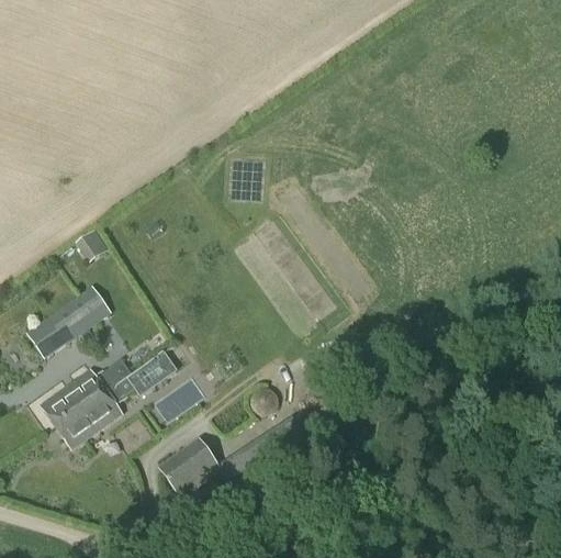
[(83,257),(102,244),(93,230),(75,243),(83,257)]
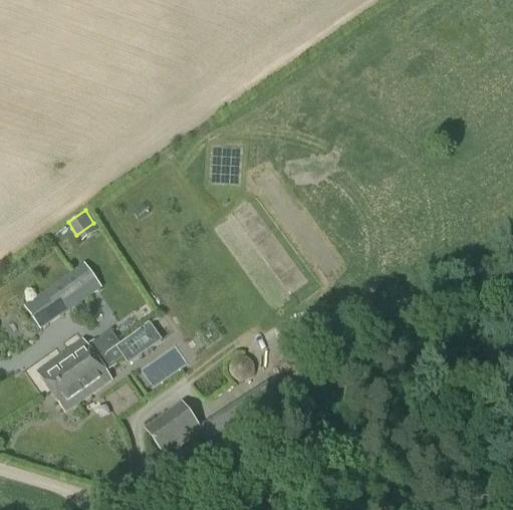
[(61,314),(100,286),(83,261),(23,304),(37,324),(57,309),(61,314)]
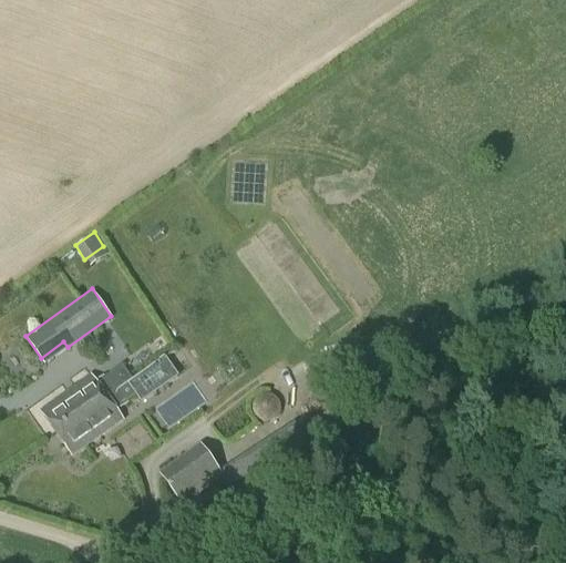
[(53,427),(103,391),(90,372),(40,408),(53,427)]
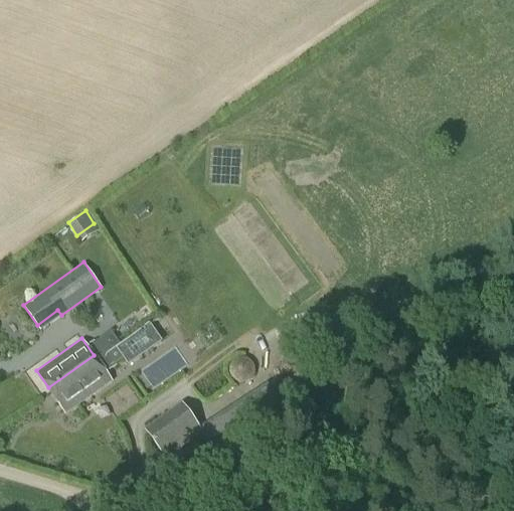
[(94,355),(48,387),(61,405),(107,373),(94,355)]
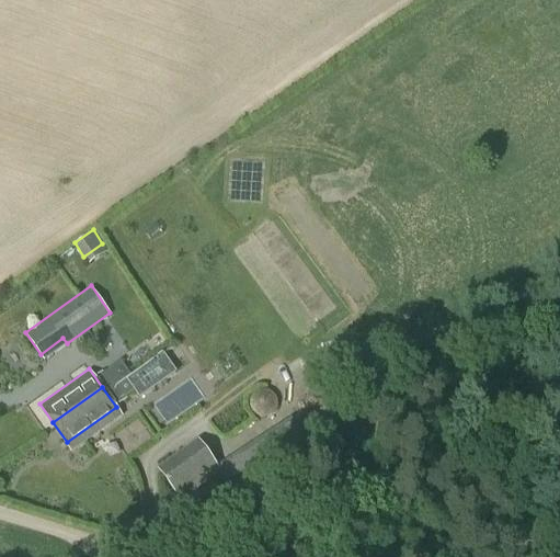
[(262,415),(264,415),(266,415),(269,413),(271,412),(273,410),(274,409),(275,407),(276,405),(276,402),(276,399),(276,397),(275,395),(274,393),(273,391),(271,389),(269,388),(266,387),(264,387),(262,387),(260,387),(258,388),(255,389),(253,390),(252,393),(250,395),(250,396),(249,399),(249,401),(249,404),(250,406),(250,408),(252,410),(253,411),(255,413),(258,415),(260,415),(262,415)]
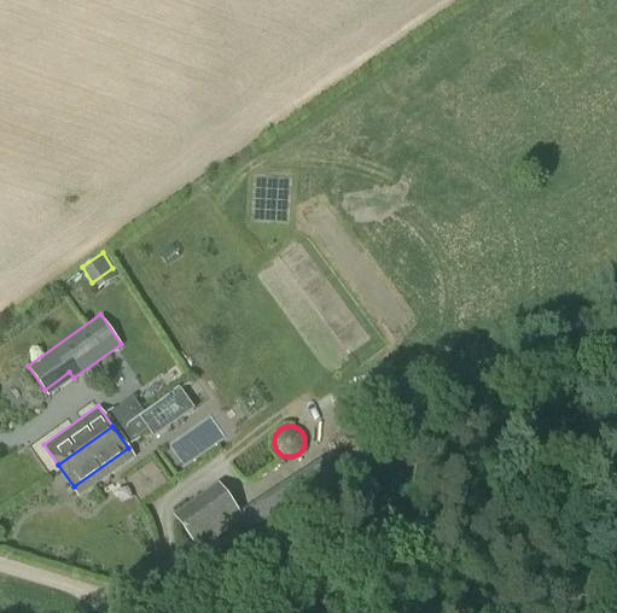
[(197,547),(240,515),(217,483),(174,513),(197,547)]
